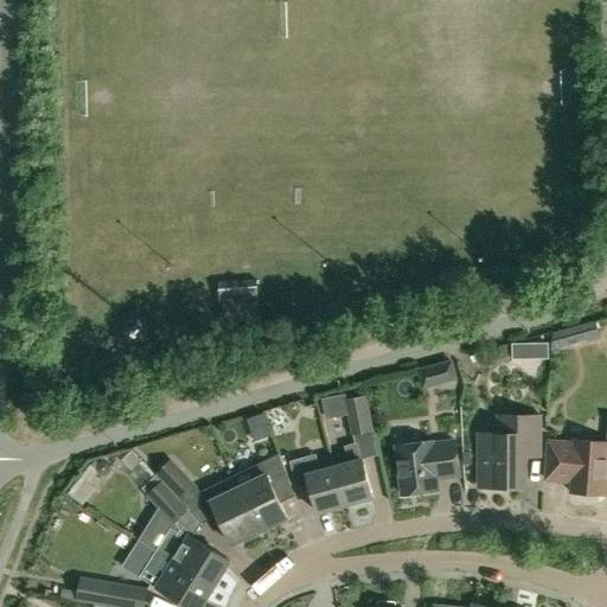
[(479,11),(478,0),(465,0),(466,11),(479,11)]
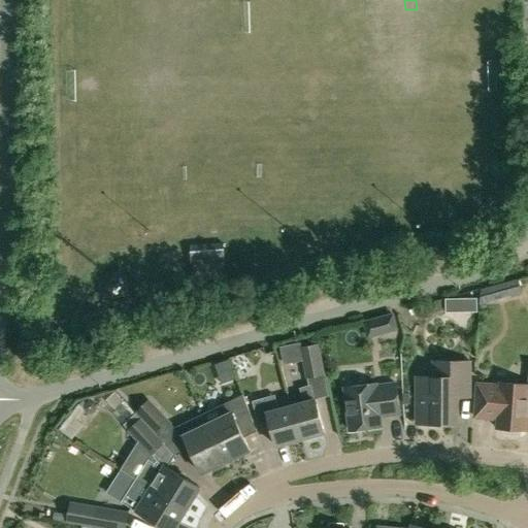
[(416,0),(419,13),(433,11),(431,0),(416,0)]
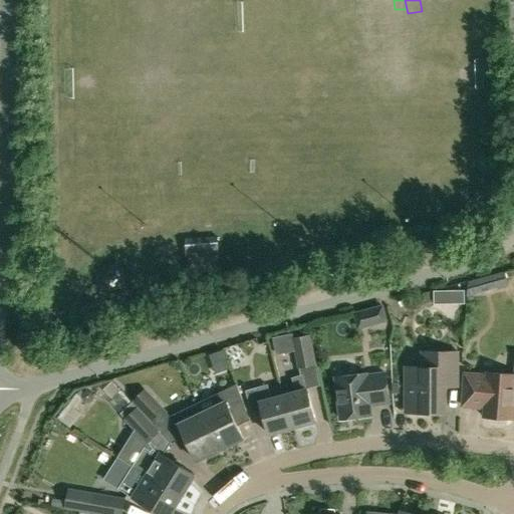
[(467,296),(508,285),(505,272),(468,282),(468,288),(467,296)]
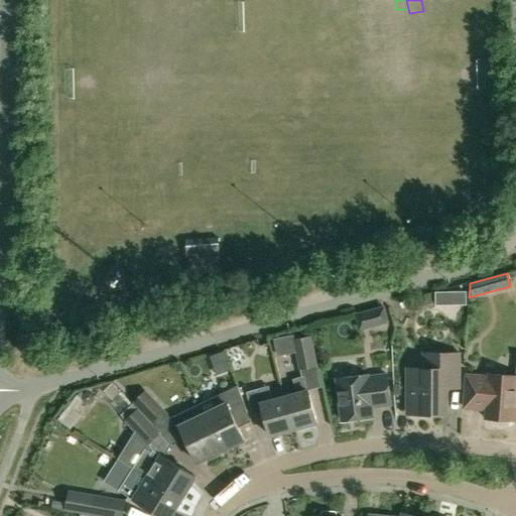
[(102,290),(112,287),(109,277),(99,280),(102,290)]
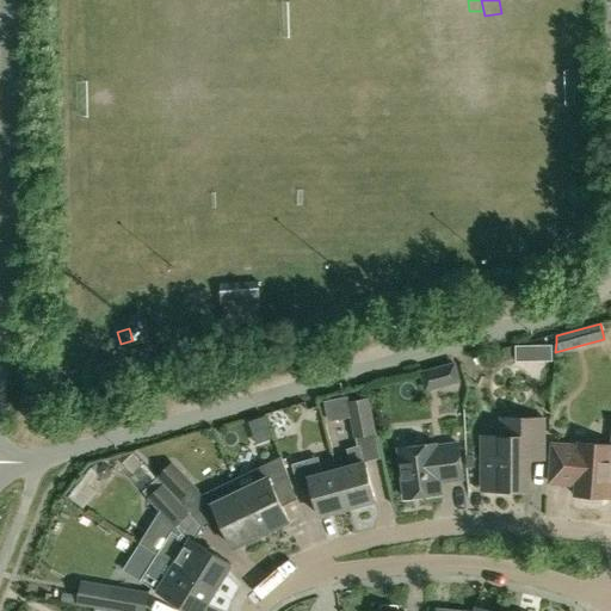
[(554,359),(555,352),(556,343),(544,341),(542,358),(554,359)]
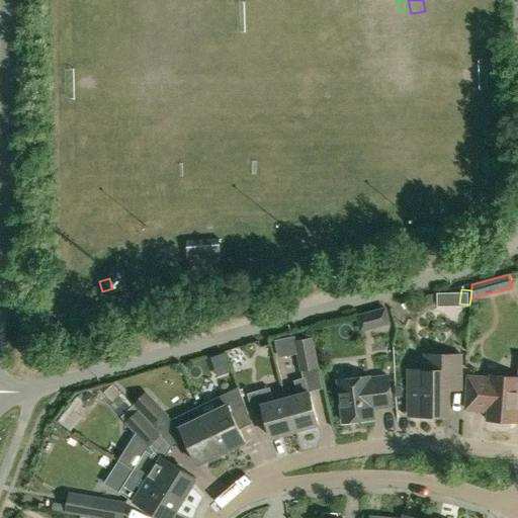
[(389,323),(384,310),(357,317),(361,330),(389,323)]
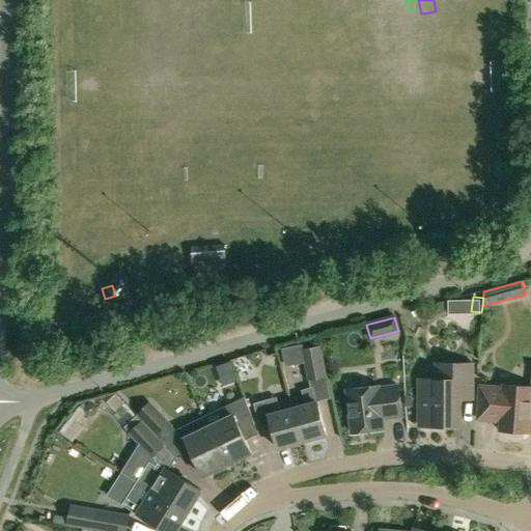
[(325,376),(319,346),(303,350),(308,380),(325,376)]
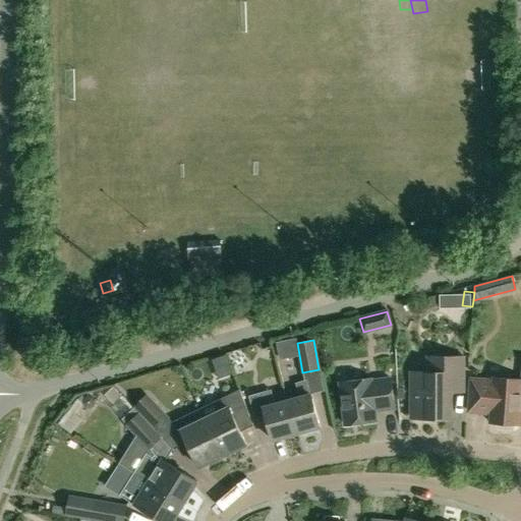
[(464,386),(464,357),(427,356),(427,372),(411,372),(410,416),(423,416),(423,418),(451,418),(452,386),(464,386)]
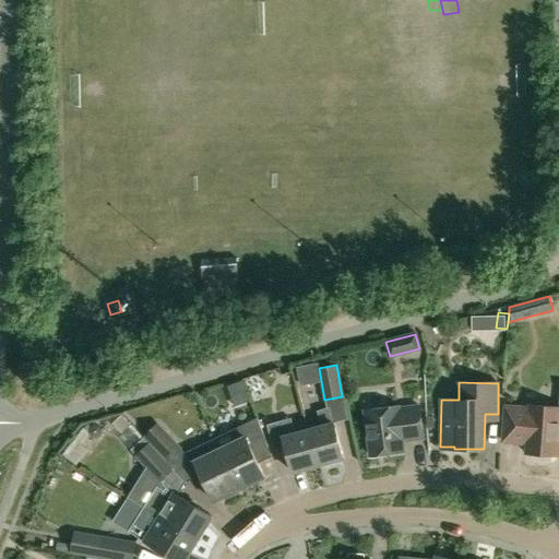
[(558,455),(558,441),(558,404),(558,407),(531,405),(530,408),(506,406),(503,441),(527,443),(526,453),(533,453),(533,458),(535,461),(548,462),(551,459),(551,455),(558,455)]
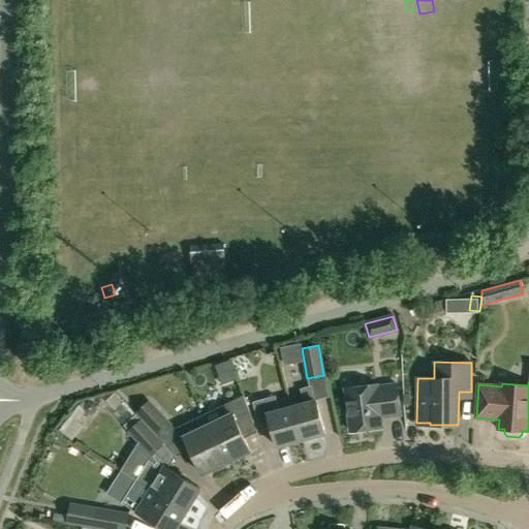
[(381,428),(380,417),(401,414),(397,384),(376,387),(376,384),(345,389),(350,432),(381,428)]
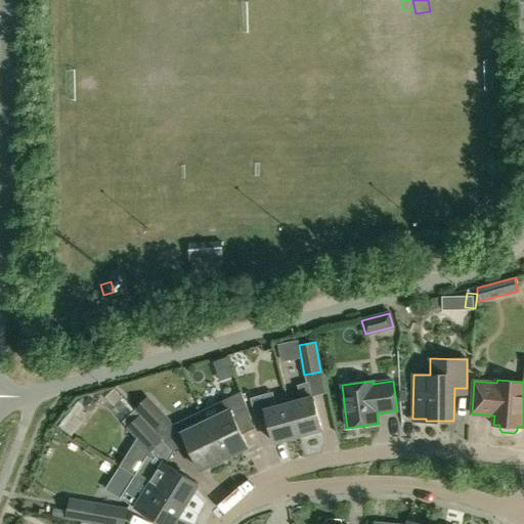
[(297,385),(301,399),(289,403),(298,436),(321,430),(308,382),(297,385)]
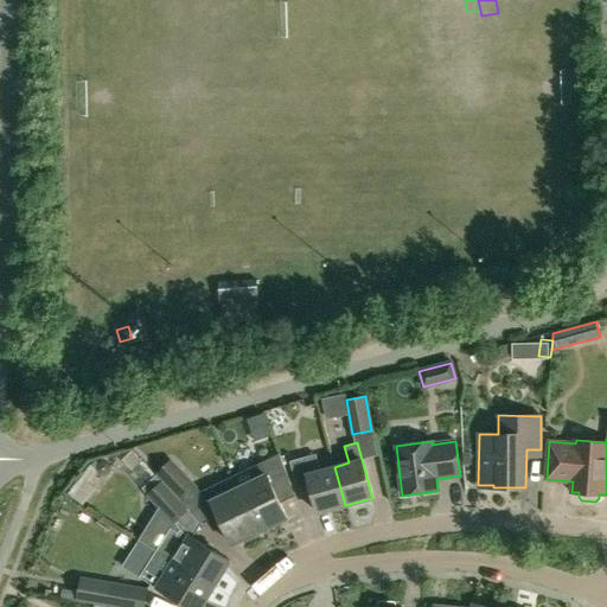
[(254,480),(238,489),(259,531),(287,517),(275,492),(291,485),(279,454),(248,468),(254,480)]
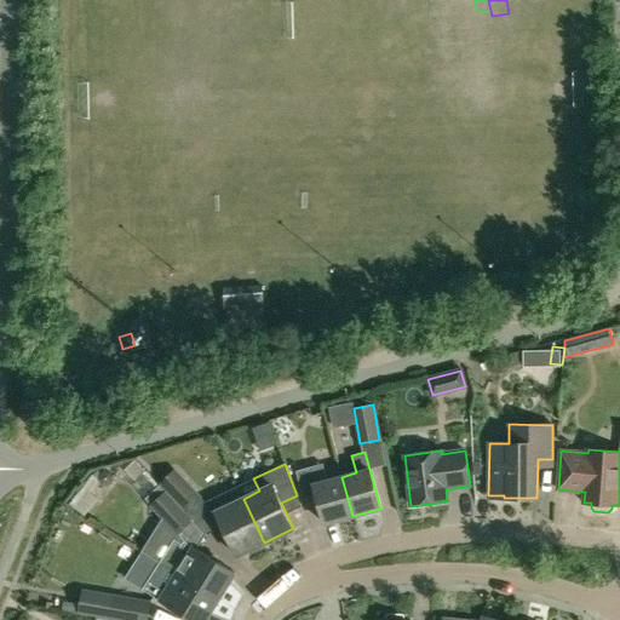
[(296,471),(303,499),(316,495),(325,524),(352,516),(342,477),(327,481),(322,464),(296,471)]
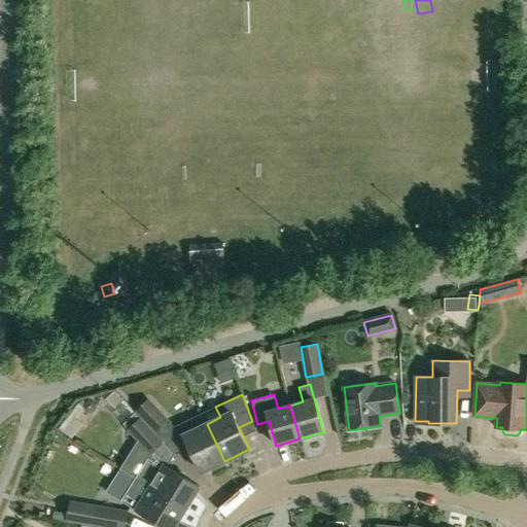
[(171,424),(148,399),(136,411),(159,435),(171,424)]
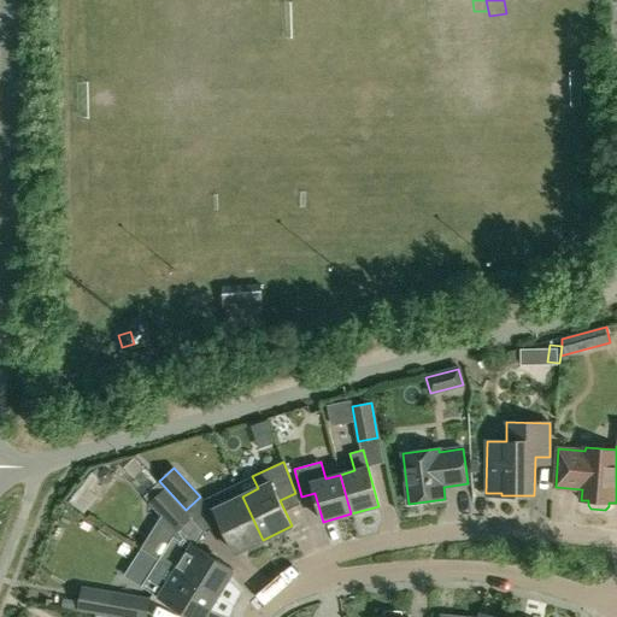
[(89,489),(98,479),(98,477),(90,472),(69,501),(84,513),(98,495),(89,489)]
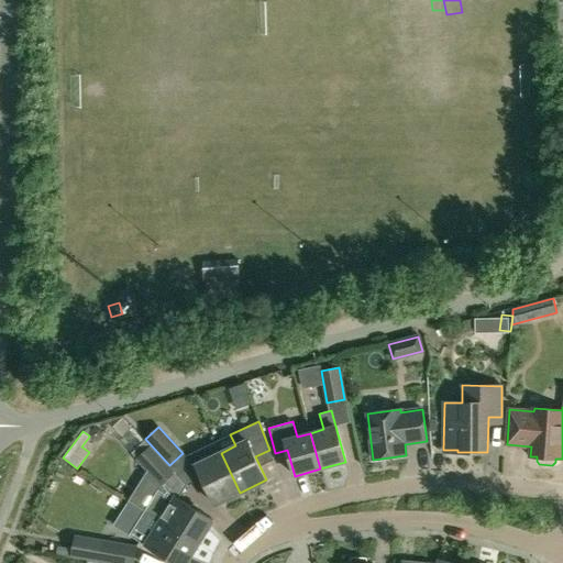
[(130,452),(136,459),(151,445),(145,440),(130,452)]
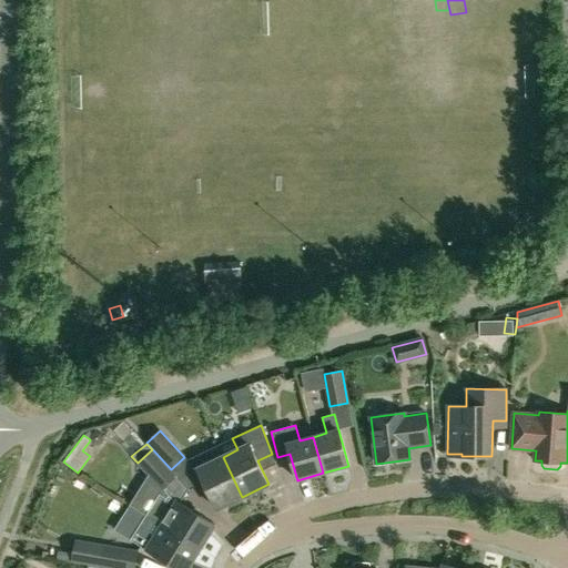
[(216,509),(226,504),(229,508),(242,501),(240,498),(242,497),(223,457),(217,445),(188,460),(200,485),(203,483),(216,509)]
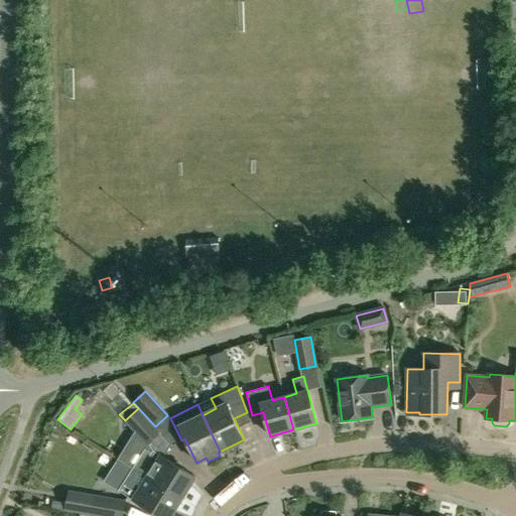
[(125,421),(147,444),(159,433),(137,410),(125,421)]
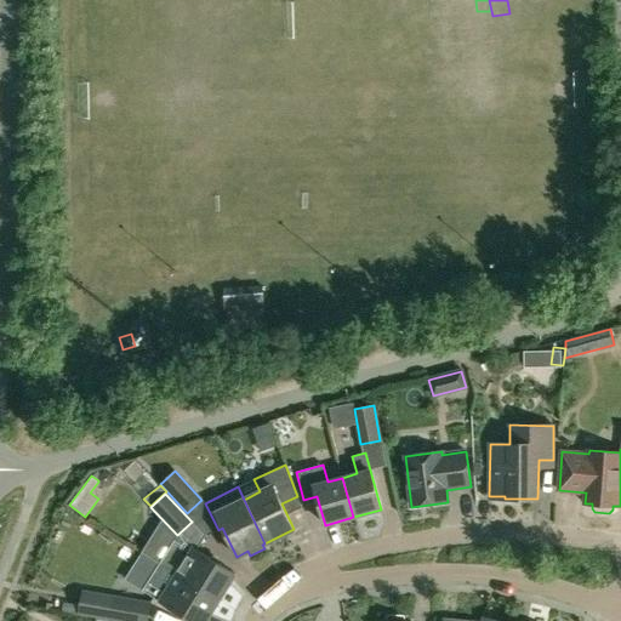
[(234,574),(183,542),(182,545),(175,540),(160,564),(167,569),(177,575),(217,600),(234,574)]
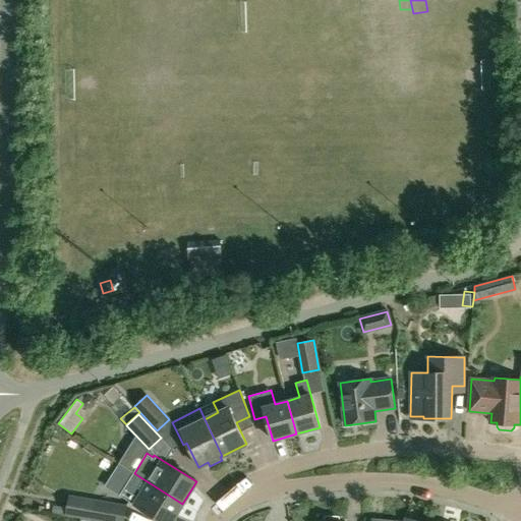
[(126,500),(160,520),(171,520),(182,504),(149,482),(140,477),(126,500)]
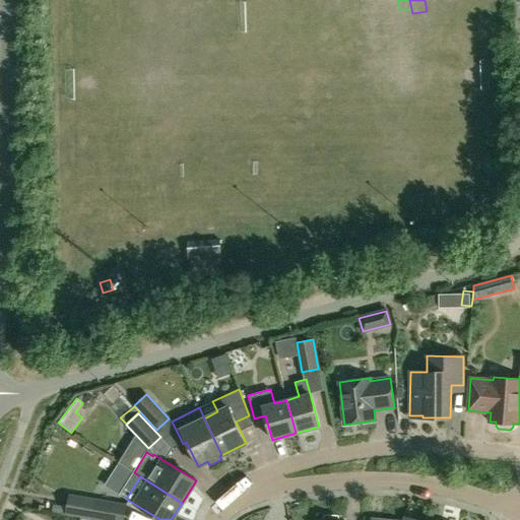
[(123,519),(127,505),(94,499),(94,500),(70,496),(67,514),(91,518),(91,519),(98,519),(123,519)]
